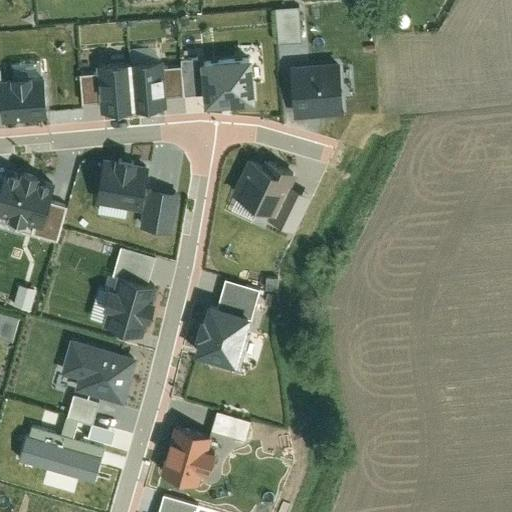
[(298,10),(276,12),(279,45),(300,44),(298,10)]
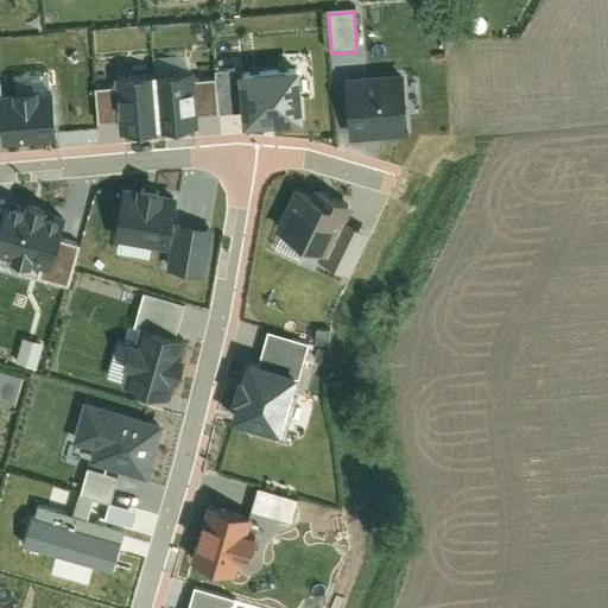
[(297,69),(241,74),(245,119),(302,114),(297,69)]
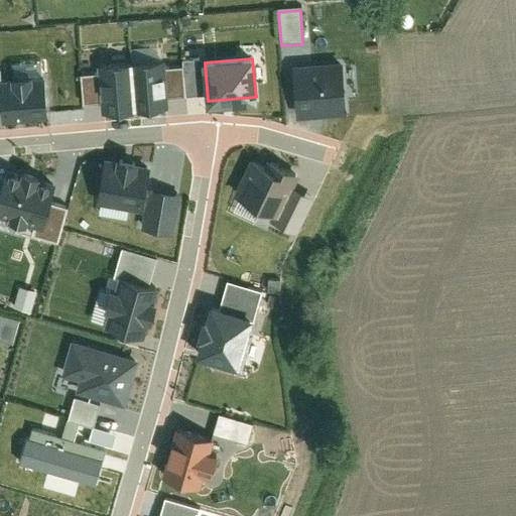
[(14,62),(15,73),(33,72),(33,61),(14,62)]
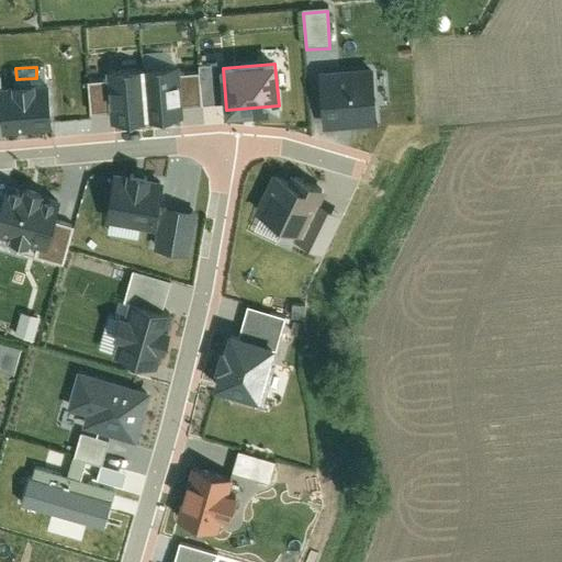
[(178,79),(178,67),(144,70),(147,122),(182,119),(181,110),(178,79)]
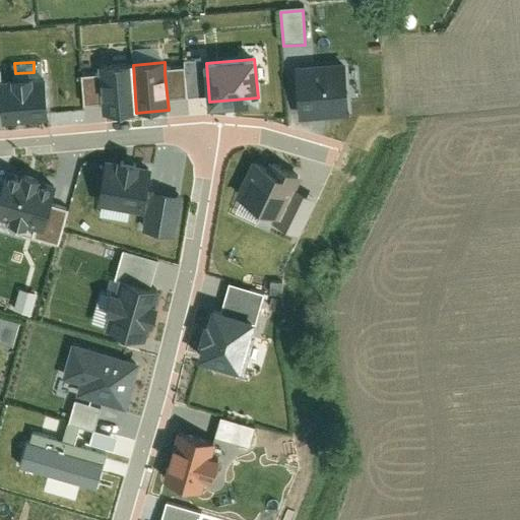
[(205,98),(203,62),(185,64),(185,71),(187,100),(205,98)]
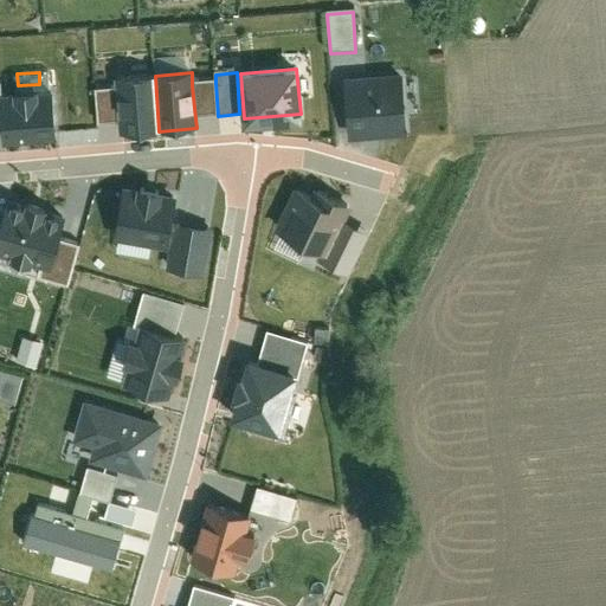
[(159,131),(155,76),(116,81),(117,92),(120,123),(120,135),(159,131)]
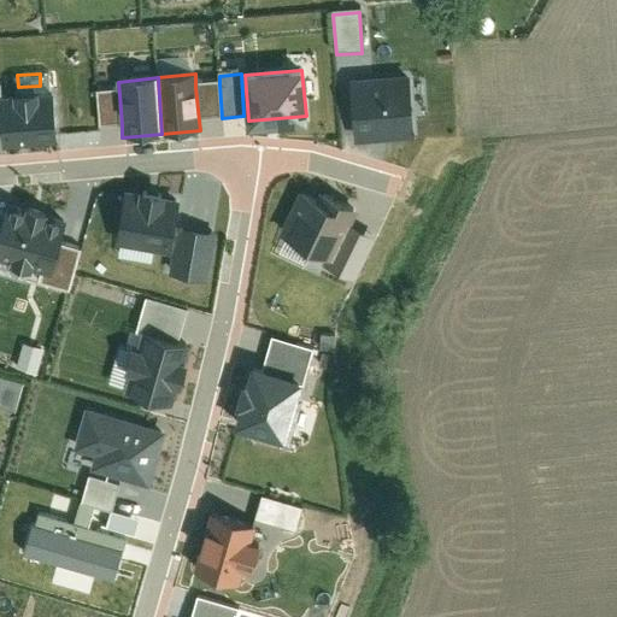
[(416,80),(351,86),(356,142),(421,136),(416,80)]
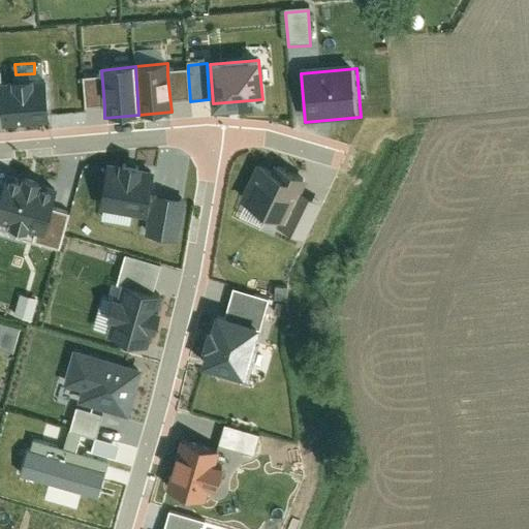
[(190,101),(188,72),(167,74),(170,103),(190,101)]
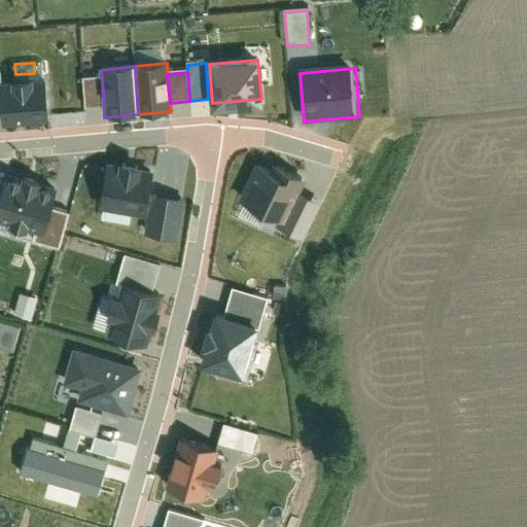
[(45,79),(0,82),(0,91),(1,110),(2,116),(47,113),(45,79)]
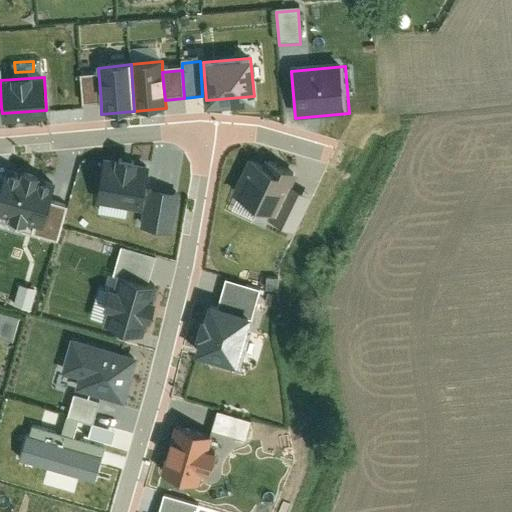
[(101,104),(99,78),(81,79),(83,105),(101,104)]
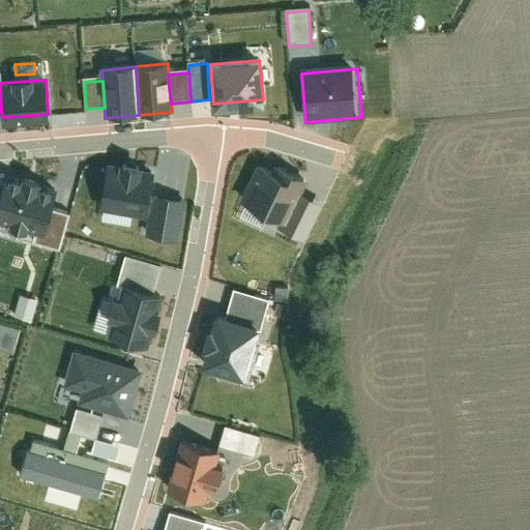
[(307,183),(262,162),(241,202),(286,226),(300,197),(307,183)]
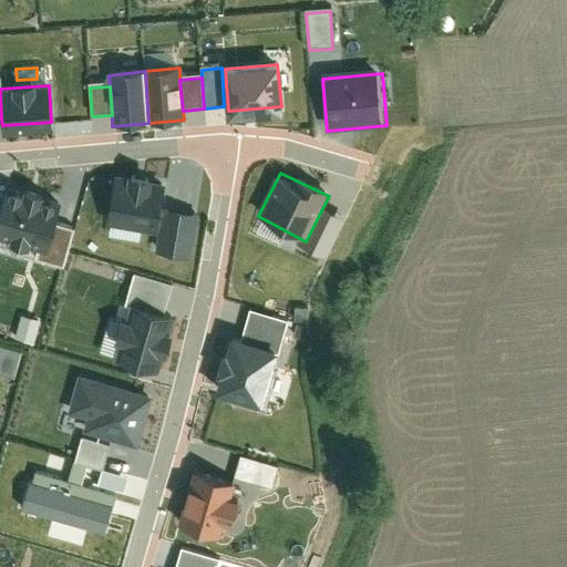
[(113,179),(107,225),(157,232),(161,210),(164,186),(113,179)]
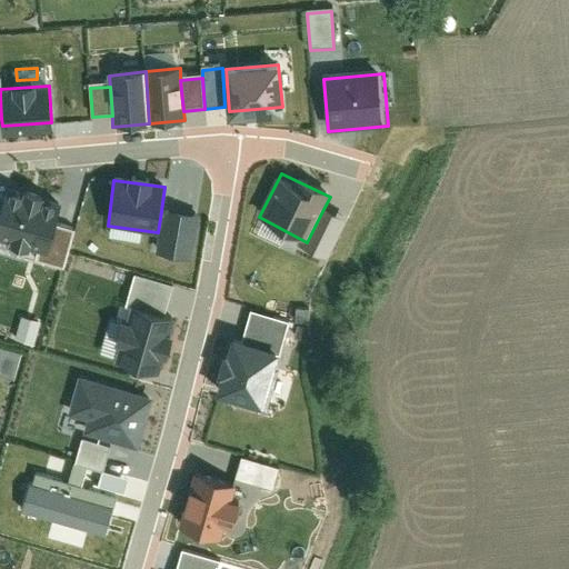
[(8,196),(0,219),(0,238),(39,250),(48,252),(57,227),(61,212),(8,196)]
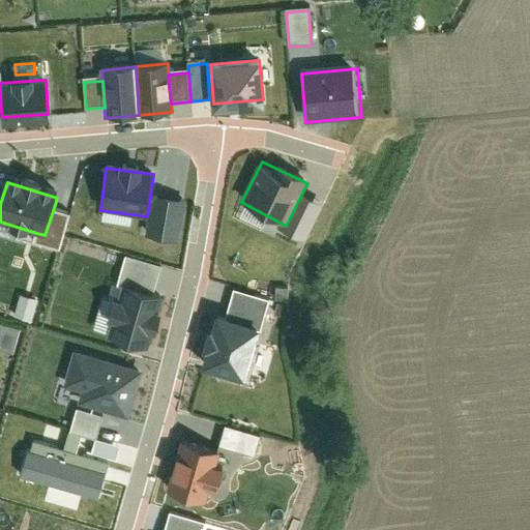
[(177,241),(184,203),(150,197),(147,216),(145,236),(177,241)]
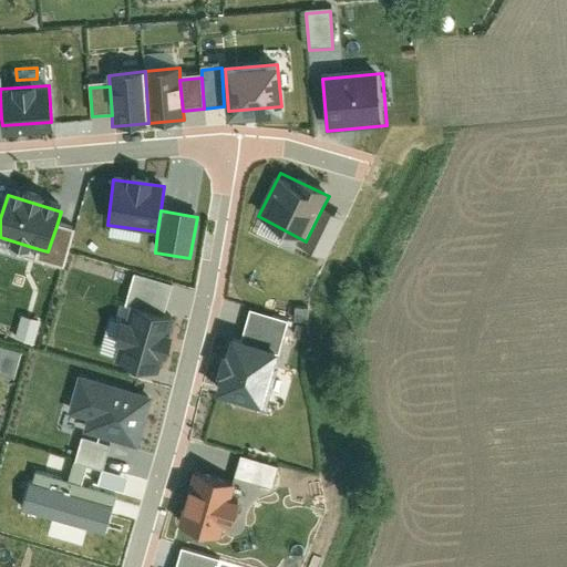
[(326,259),(344,222),(321,210),(306,241),(300,238),(297,245),(326,259)]
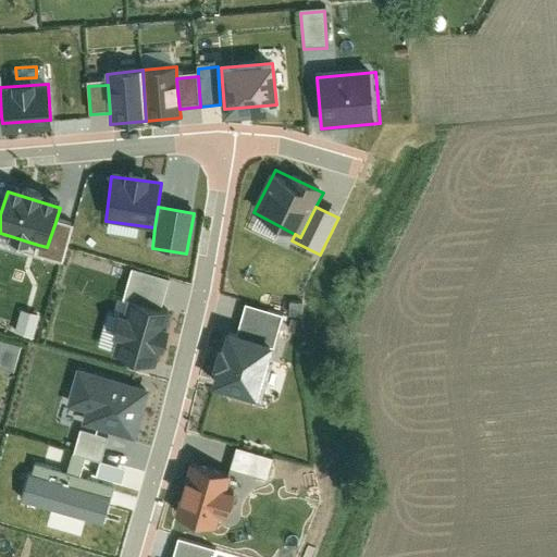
[(72,227),(56,222),(47,247),(38,245),(36,255),(61,262),(72,227)]
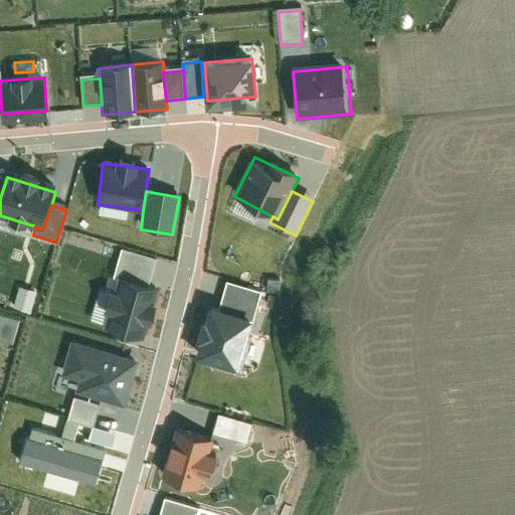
[(156,292),(118,282),(106,331),(144,341),(156,292)]
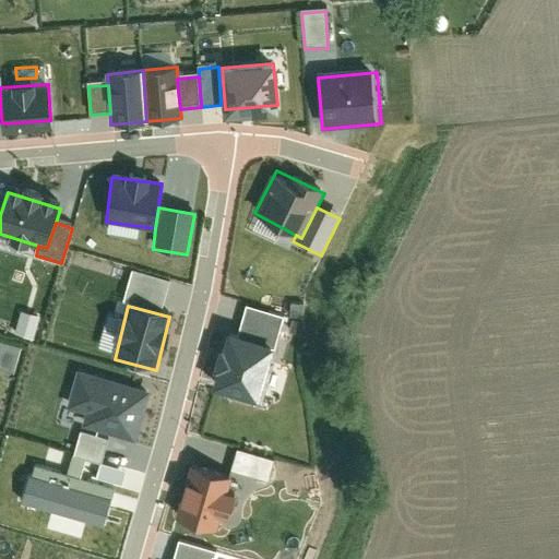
[(247,308),(237,339),(273,347),(282,319),(247,308)]
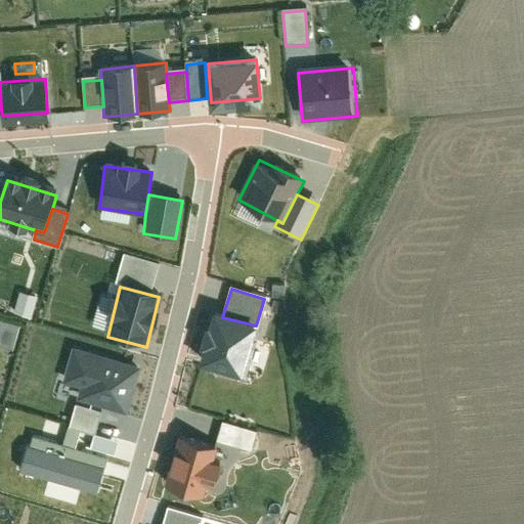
[(13,312),(31,317),(36,297),(19,293),(13,312)]
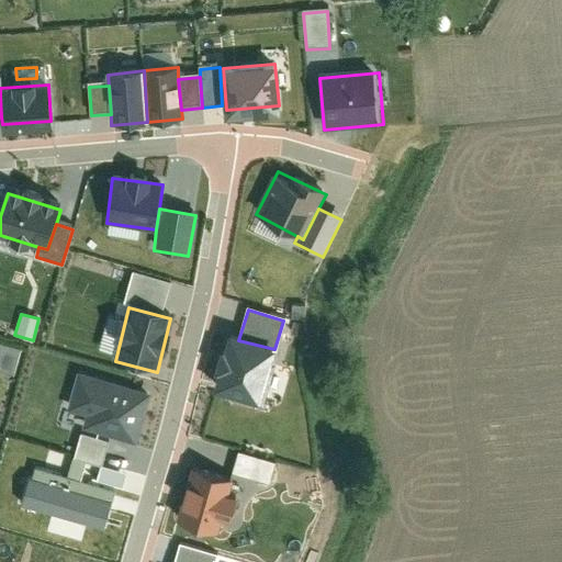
[(0,363),(18,368),(24,341),(0,336),(0,363)]
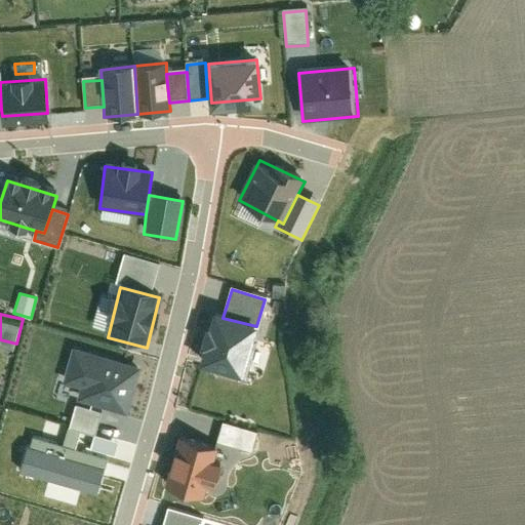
[(223,318),(213,315),(200,364),(244,375),(256,326),(223,318)]
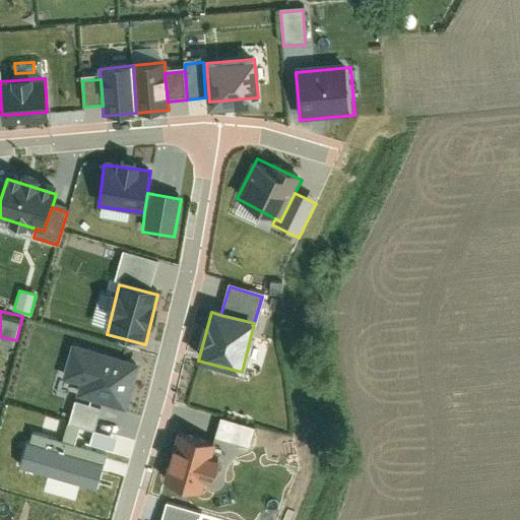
[(137,366),(71,348),(63,381),(78,385),(75,397),(126,410),(137,366)]
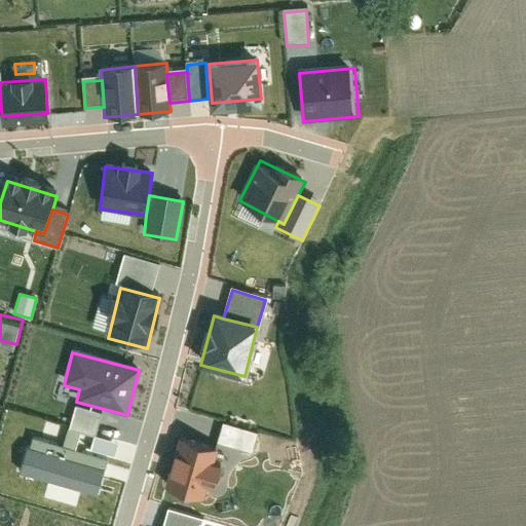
[(69,429),(95,438),(102,414),(76,406),(69,429)]
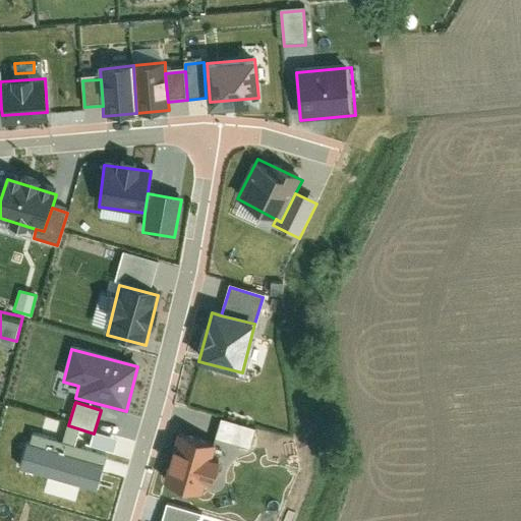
[(221,419),(216,438),(250,448),(255,429),(221,419)]
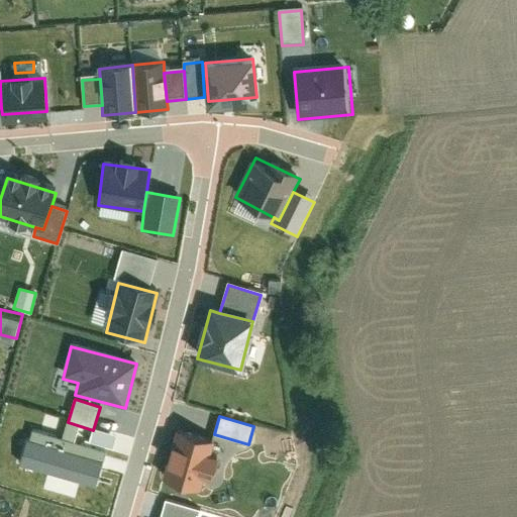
[(93,430),(90,443),(112,449),(116,437),(93,430)]
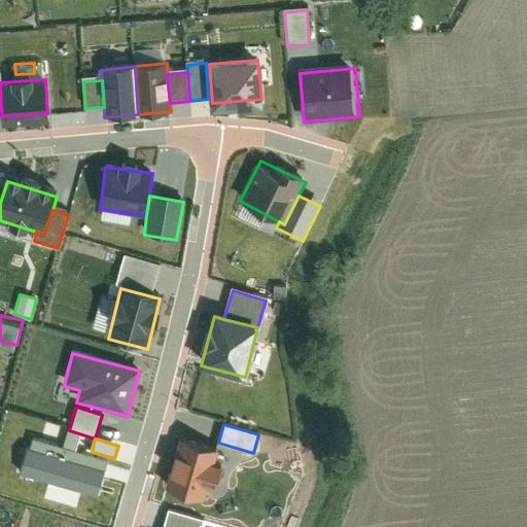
[(32,440),(22,471),(97,495),(107,462),(32,440)]
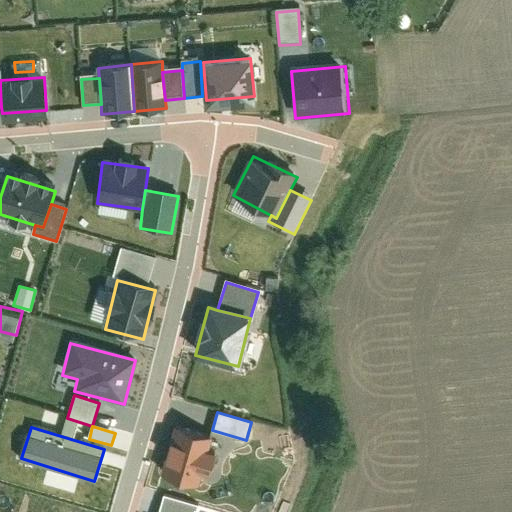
[(214,437),(176,427),(163,475),(200,485),(214,437)]
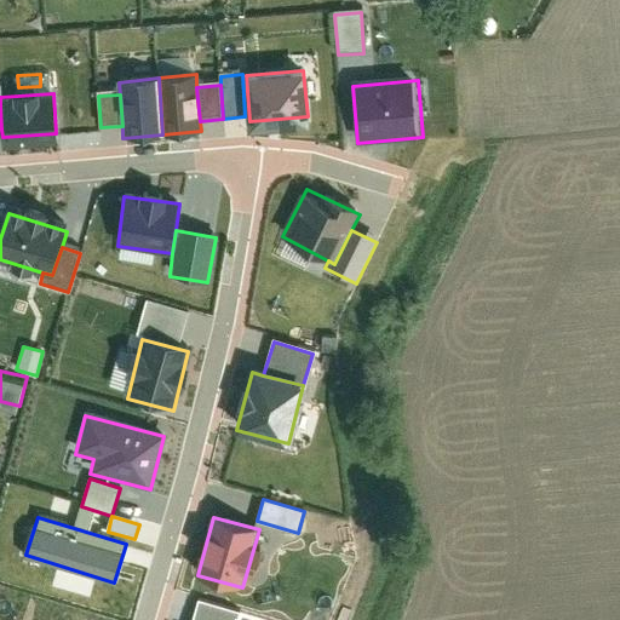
[(191,619),(235,619),(239,614),(199,601),(191,619)]
